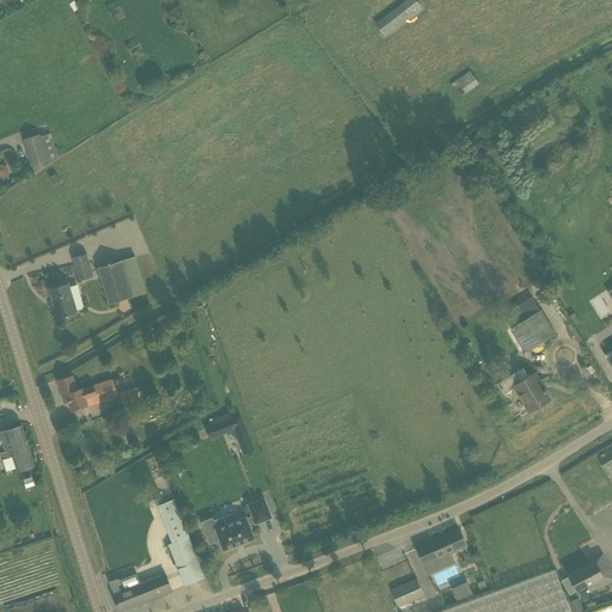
[(74,0),(73,0),(69,2),(74,12),(79,8),(74,0)]
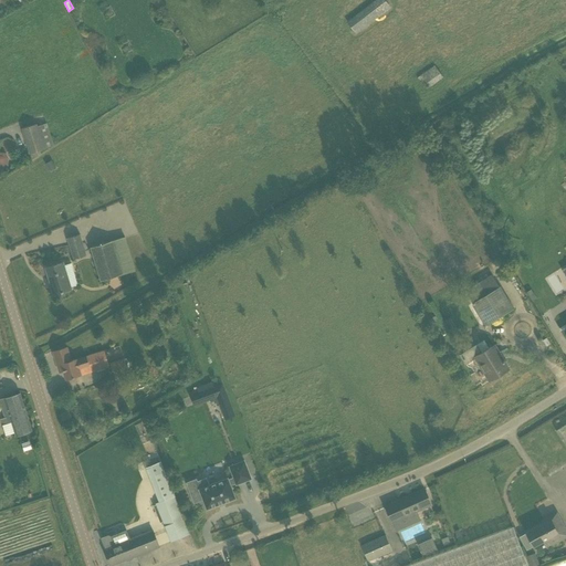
[(425,90),(442,77),(433,64),(416,76),(425,90)]
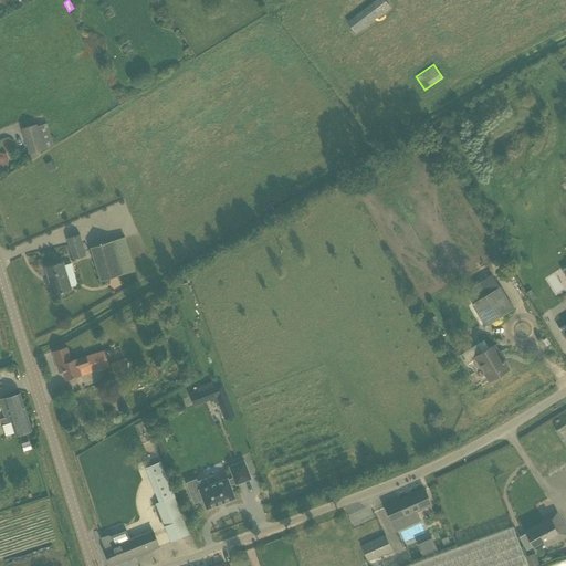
[(43,140),(38,124),(22,128),(30,154),(51,147),(49,139),(43,140)]
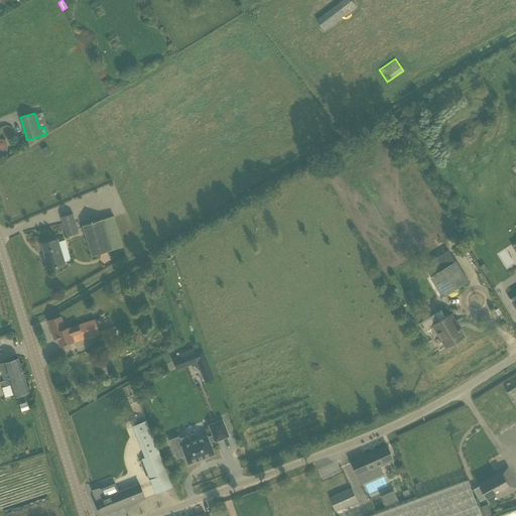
[(41,150),(45,157),(51,154),(47,146),(41,150)]
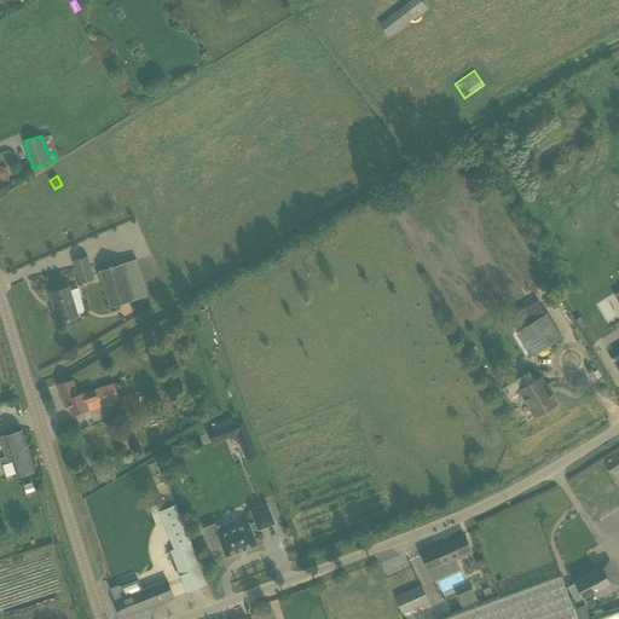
[(73,261),(80,284),(94,279),(87,258),(73,261)]
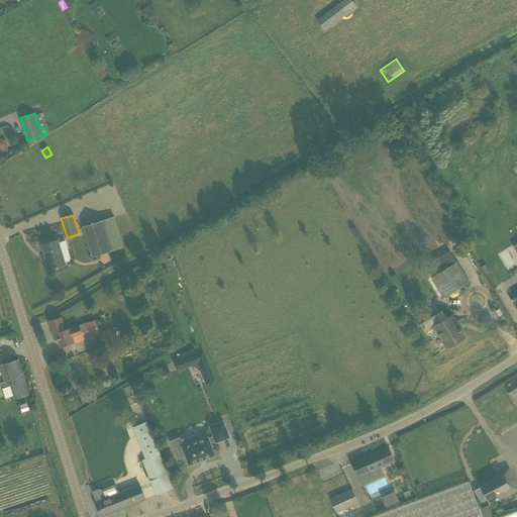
[(115,215),(83,225),(93,256),(124,246),(115,215)]
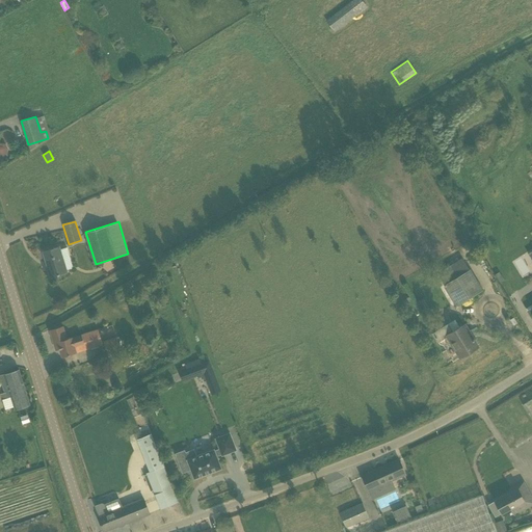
[(51,277),(60,274),(69,272),(60,246),(43,251),(51,277)]
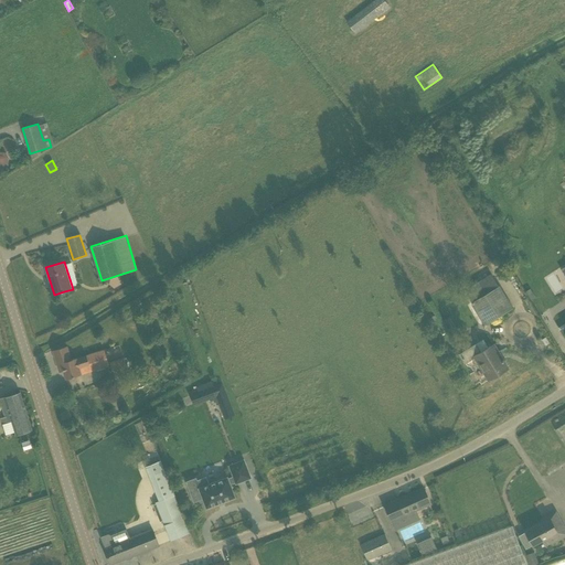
[(484,324),(513,307),(499,286),(497,287),(489,274),(466,289),(473,301),(471,302),(484,324)]
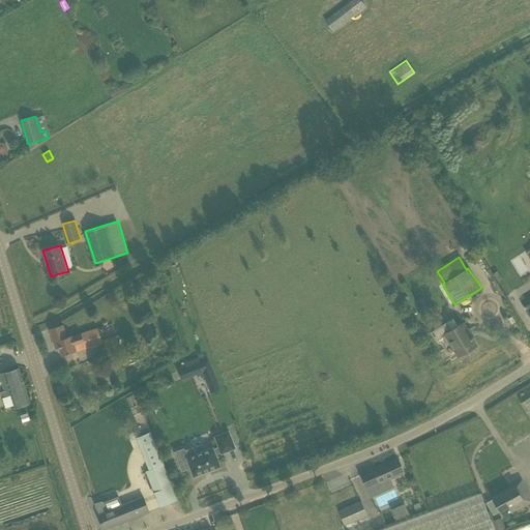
[(452,345),(459,356),(476,346),(464,323),(451,330),(446,323),(431,332),(436,341),(445,335),(451,346),(452,345)]
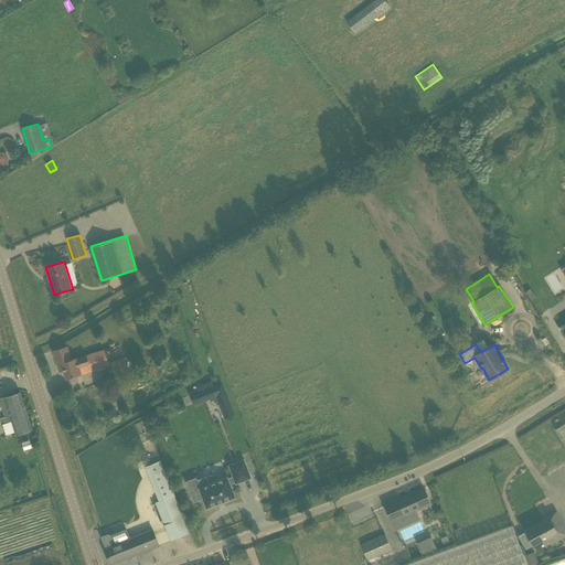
[(72,359),(68,347),(53,351),(59,370),(62,369),(65,379),(109,366),(104,349),(72,359)]
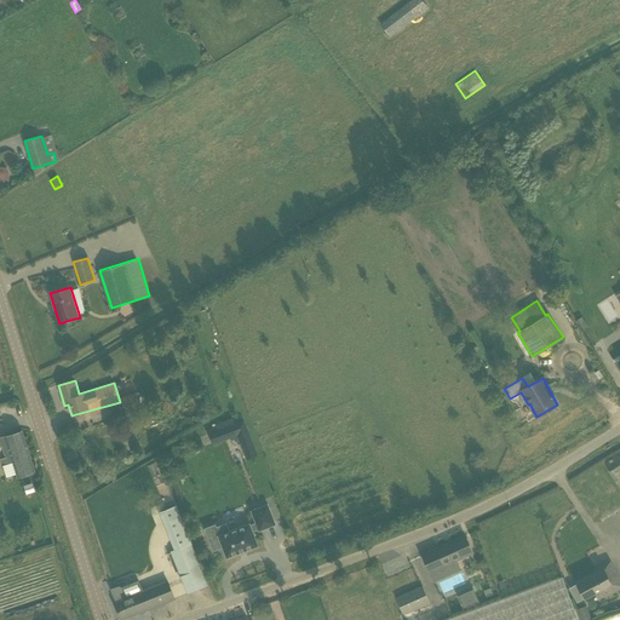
[(222,407),(231,405),(229,389),(219,390),(222,407)]
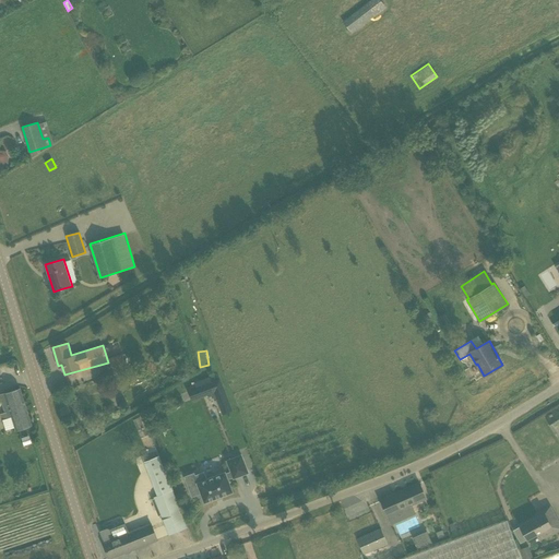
[(110,361),(114,372),(127,368),(125,361),(122,354),(109,358),(109,361),(110,361)]
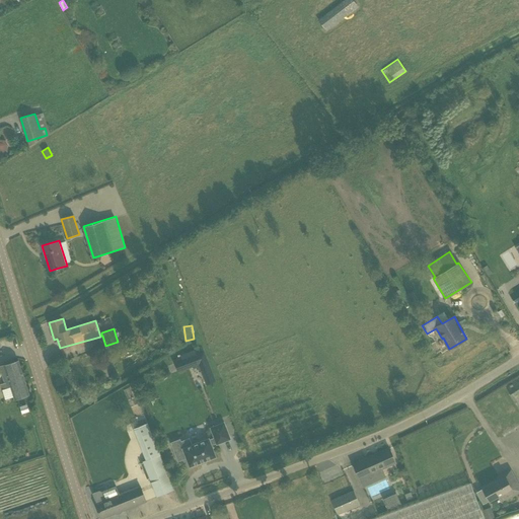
[(207,362),(204,354),(175,365),(178,372),(207,362)]
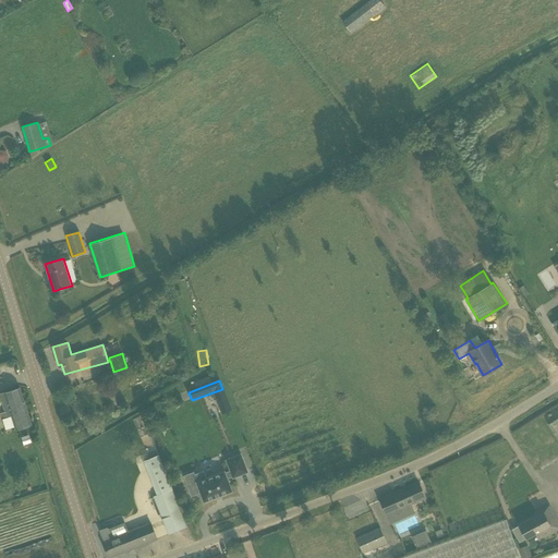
[(32,424),(20,388),(0,393),(0,395),(5,412),(0,414),(2,419),(12,415),(16,429),(32,424)]
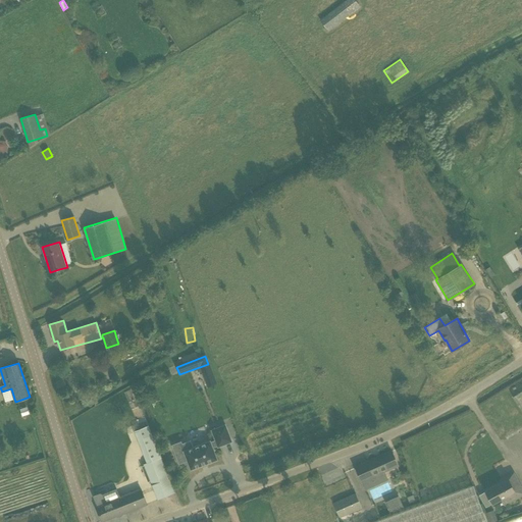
[(521,521),(521,390),(513,398),(521,411),(521,521),(486,521),(473,485),(372,521),(521,521)]
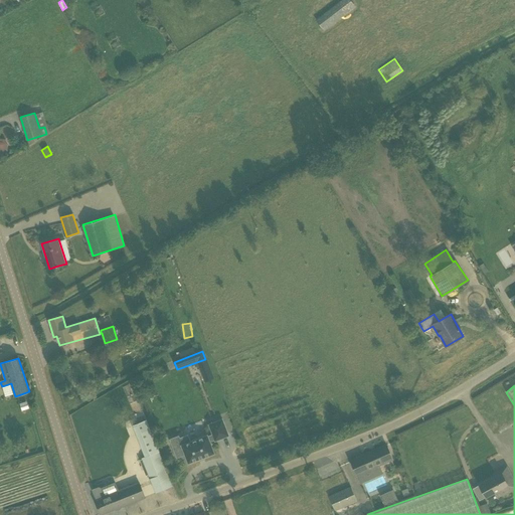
[(172,486),(158,451),(146,420),(134,425),(137,435),(136,435),(145,457),(141,458),(155,493),(172,486)]
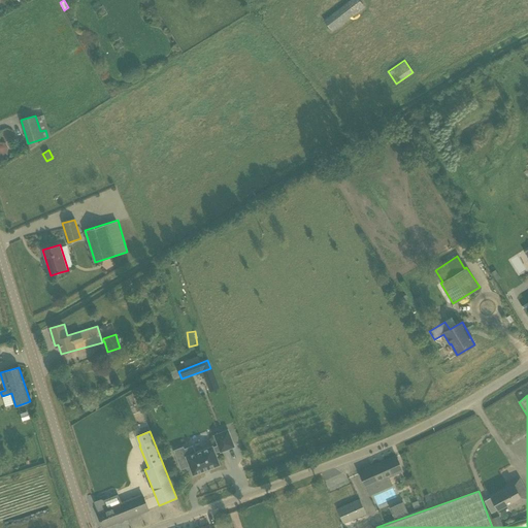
[(232,440),(218,446),(222,456),(217,458),(217,456),(198,463),(196,456),(188,460),(187,457),(177,461),(185,479),(193,475),(196,485),(223,474),(219,462),(224,461),(224,462),(238,457),(232,440)]
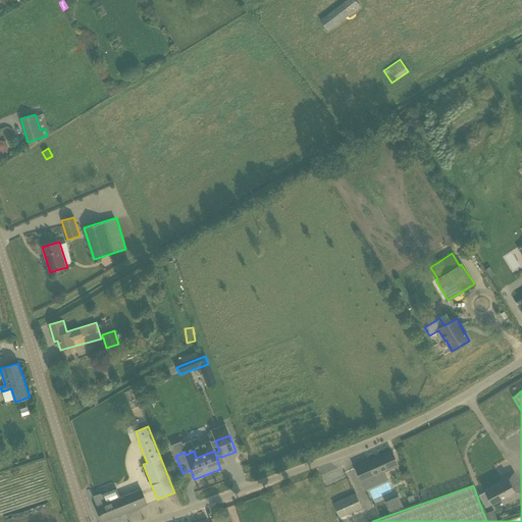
[(392,451),(360,465),(355,467),(365,488),(386,479),(383,472),(398,466),(392,451)]
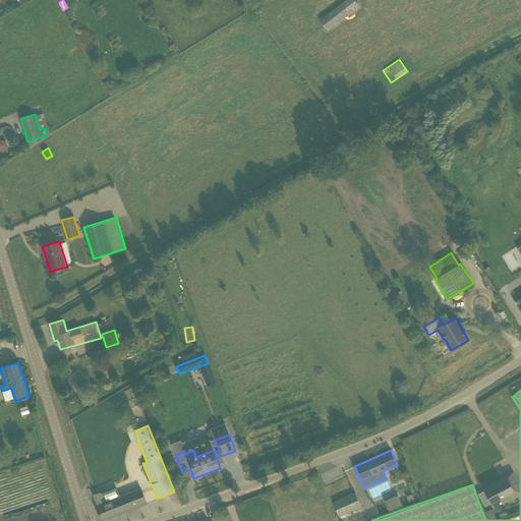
[(506,478),(484,490),(491,503),(502,498),(505,503),(520,494),(520,488),(512,472),(505,476),(506,478)]
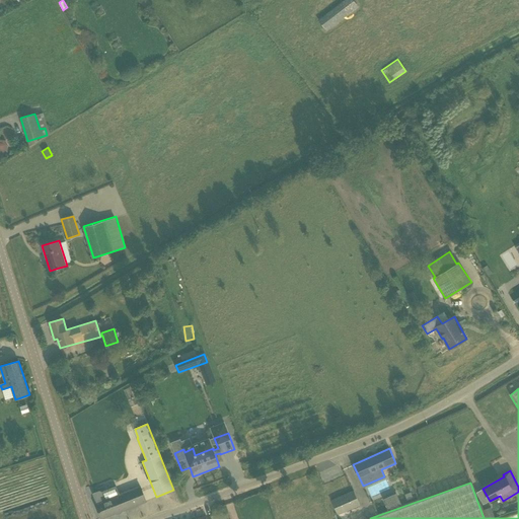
[(96,504),(95,504),(101,518),(117,513),(117,512),(120,511),(120,512),(146,501),(140,487),(134,489),(133,488),(119,493),(116,487),(102,492),(101,493),(99,491),(92,494),(96,504)]
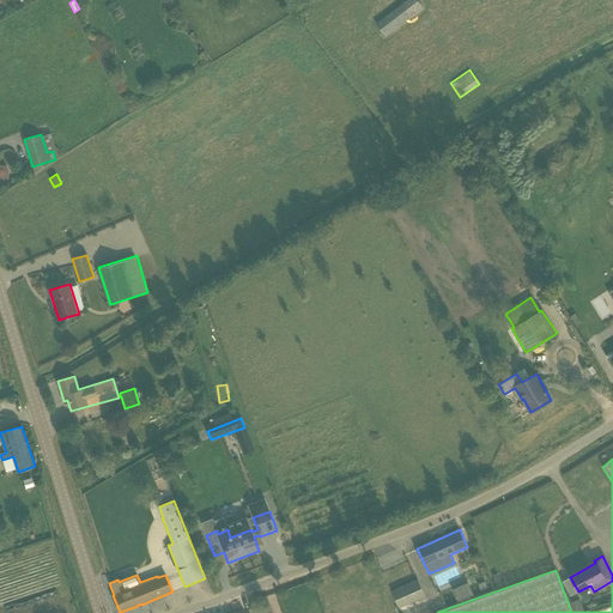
[(469,575),(454,581),(460,596),(475,592),(475,590),(472,592),(471,588),(474,588),(469,575)]
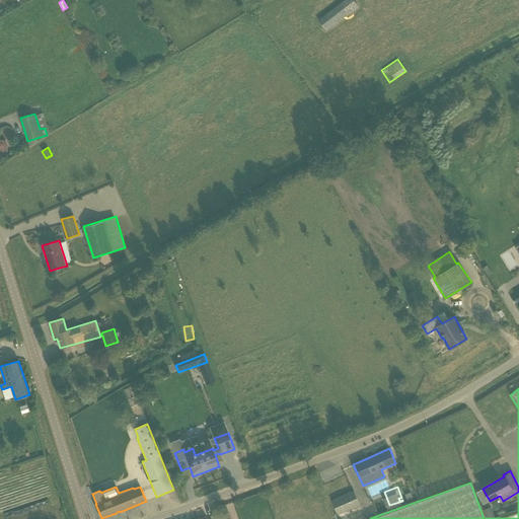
[(360,505),(358,500),(354,491),(341,496),(331,501),(338,515),(360,505)]
